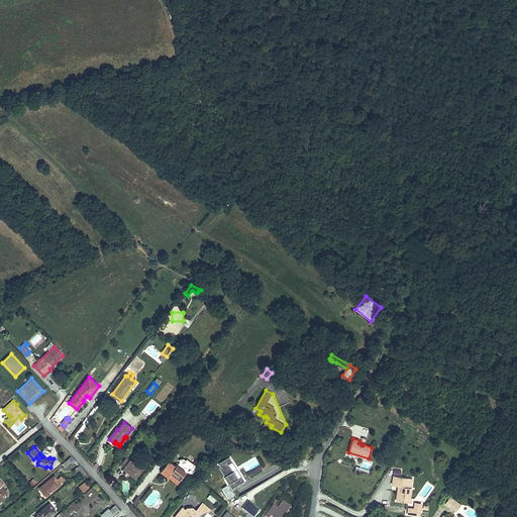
[(63,463),(66,468),(72,461),(73,463),(76,460),(72,455),(63,463)]
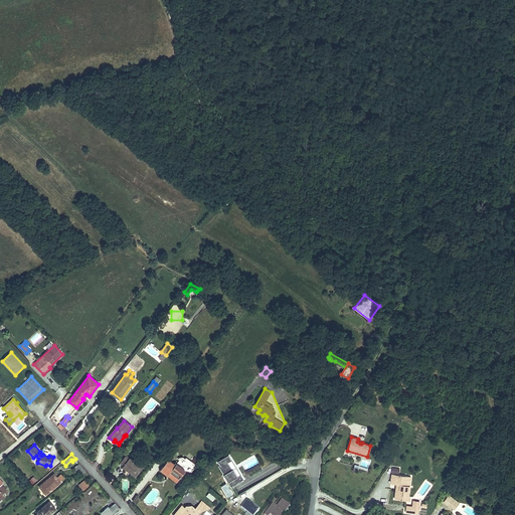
[(218,466),(230,486),(243,479),(240,475),(237,476),(233,469),(232,469),(228,462),(231,460),(228,455),(217,461),(219,465),(218,466)]
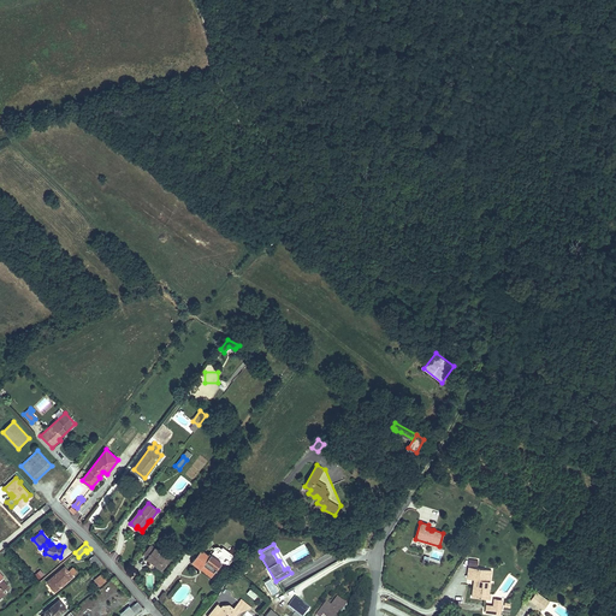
[(157,566),(163,570),(170,560),(155,548),(154,549),(150,545),(143,554),(147,557),(154,563),(154,562),(157,564),(157,566)]
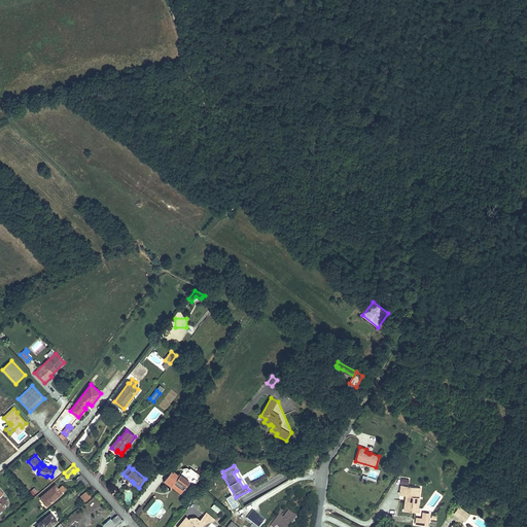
[(179,473),(183,478),(189,469),(187,467),(183,468),(179,473)]
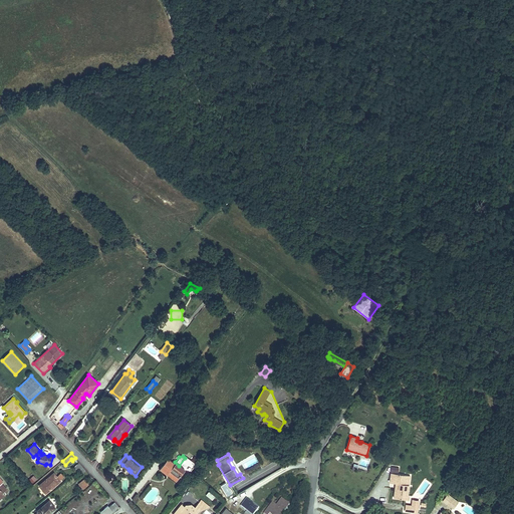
[(170,472),(179,479),(192,461),(186,457),(185,458),(179,466),(175,462),(174,463),(168,459),(161,469),(168,474),(170,472)]
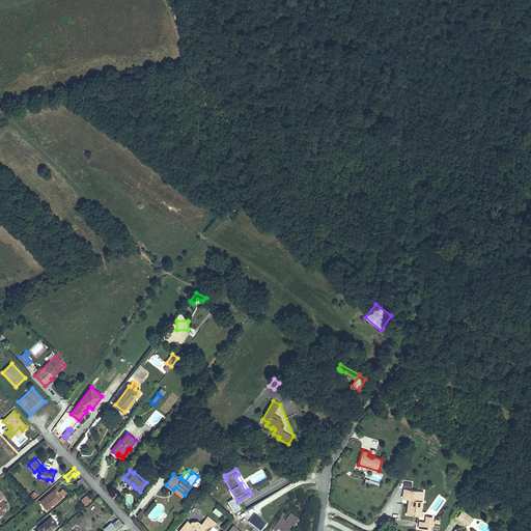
[(371,480),(379,482),(381,476),(373,474),(371,480)]
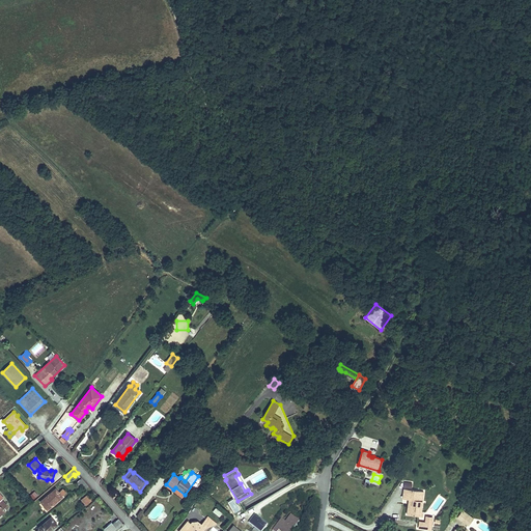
[(173,490),(183,497),(185,495),(175,487),(173,490)]
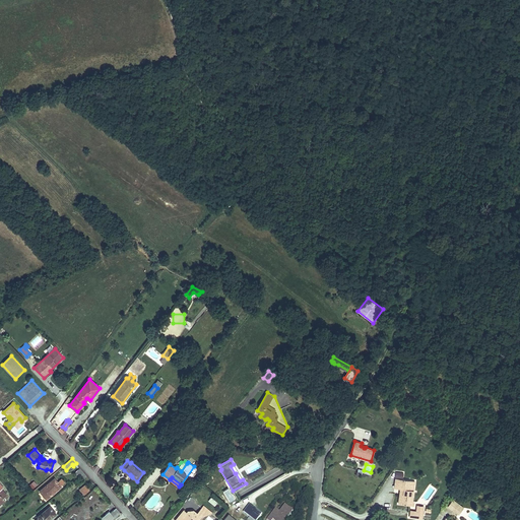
[(40,491),(47,499),(61,486),(61,485),(58,481),(55,478),(40,491)]
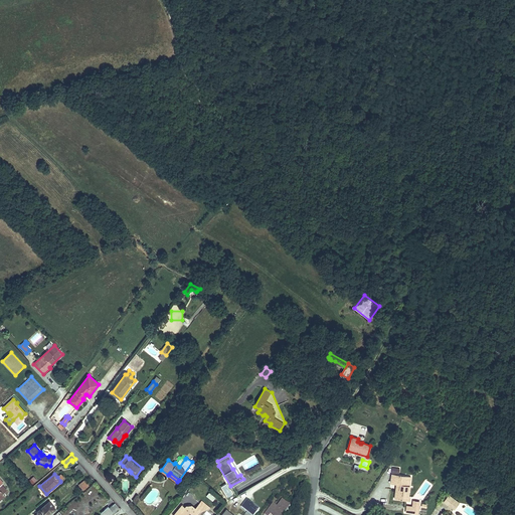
[(392,474),(391,480),(399,481),(398,485),(400,485),(399,490),(396,489),(395,499),(405,500),(405,496),(408,496),(410,477),(392,474)]
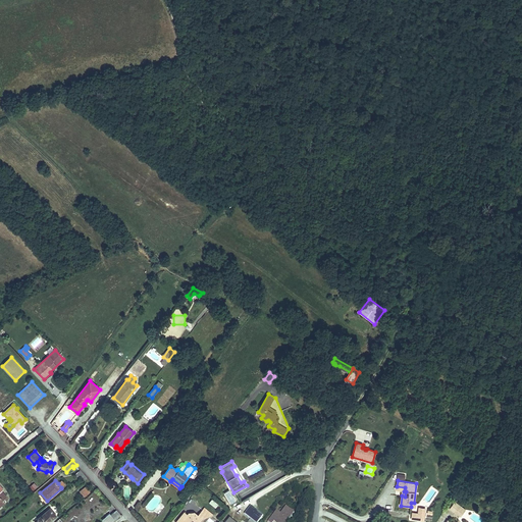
[(80,491),(85,497),(91,491),(86,486),(80,491)]
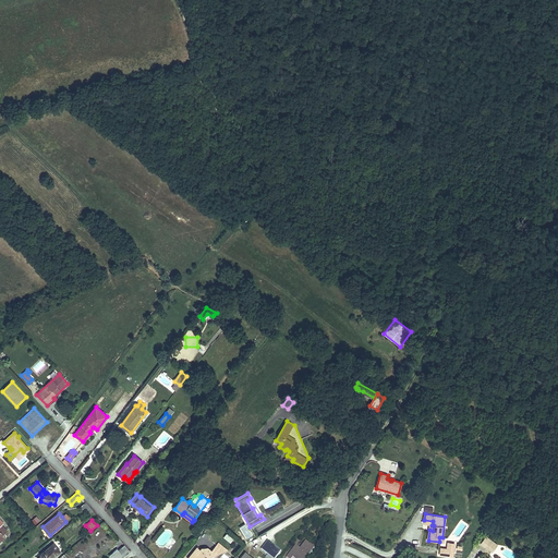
[(433,521),(424,520),(423,524),(429,525),(429,530),(433,531),(434,525),(432,525),(433,521)]
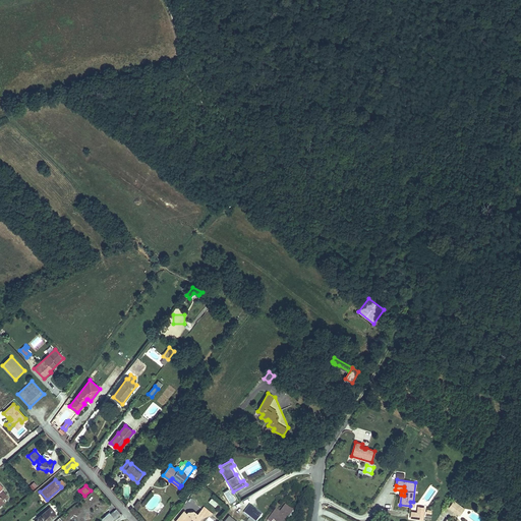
[(388,494),(387,507),(393,508),(395,495),(388,494)]
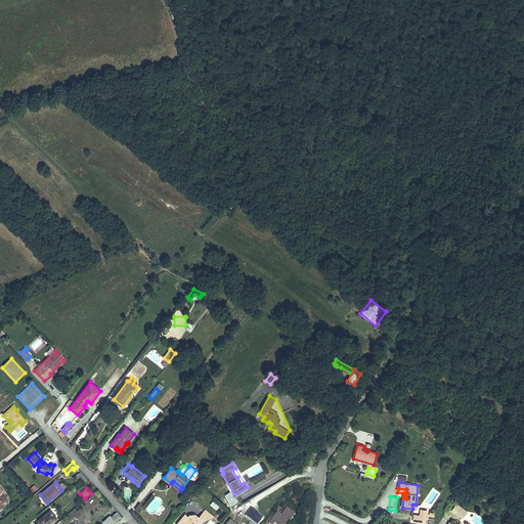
[(456,504),(451,511),(462,518),(467,511),(456,504)]
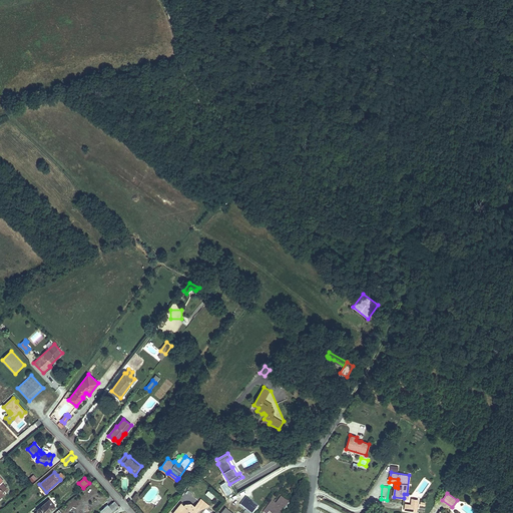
[(240,505),(249,512),(252,512),(259,507),(253,502),(251,504),(249,502),(250,500),(246,497),(240,505)]
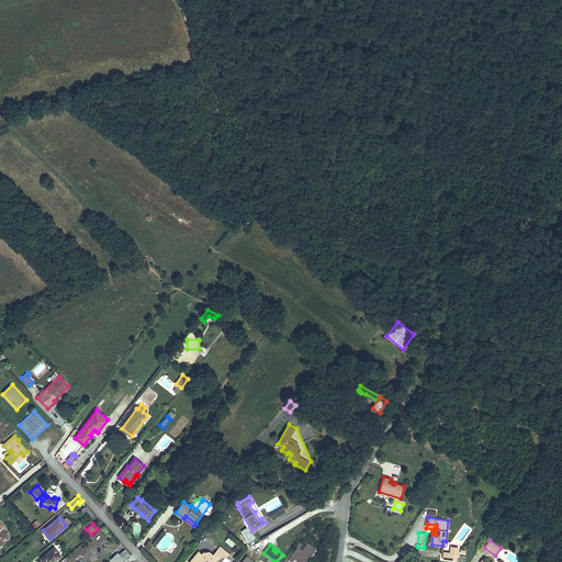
[(308,561),(311,560),(313,561),(316,558),(314,557),(317,552),(308,546),(304,551),(305,552),(304,554),(302,553),(298,550),(289,561),(294,561),(295,561),(295,560),(298,561),(308,561)]
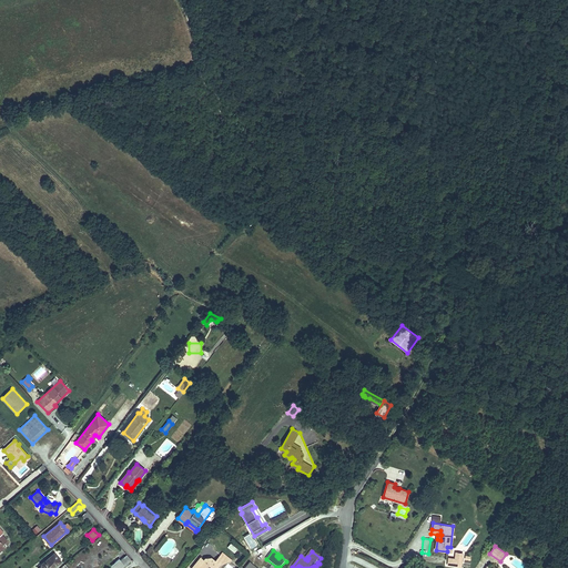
[(107,553),(99,560),(103,565),(111,557),(107,553)]
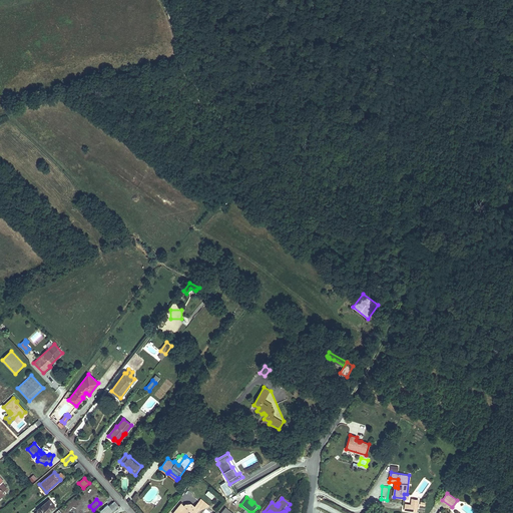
[(181,503),(172,512),(196,512),(198,510),(208,506),(200,499),(194,506),(191,504),(188,506),(185,504),(184,506),(181,503)]
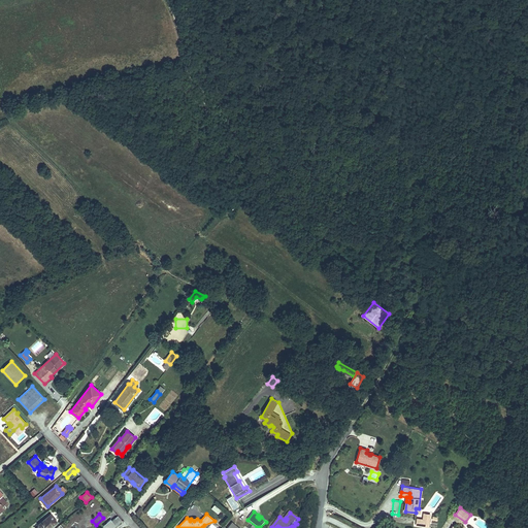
[(36,527),(35,527),(48,527),(57,522),(51,515),(43,521),(44,522),(43,523),(42,522),(38,525),(39,525),(36,527)]
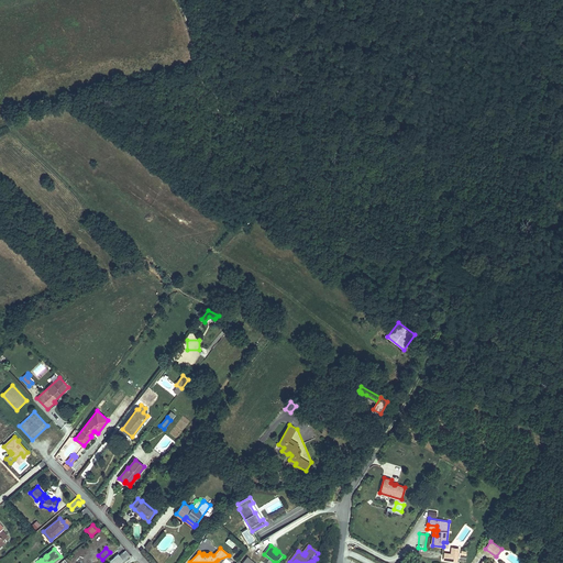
[(441,561),(459,562),(460,550),(442,549),(441,561)]
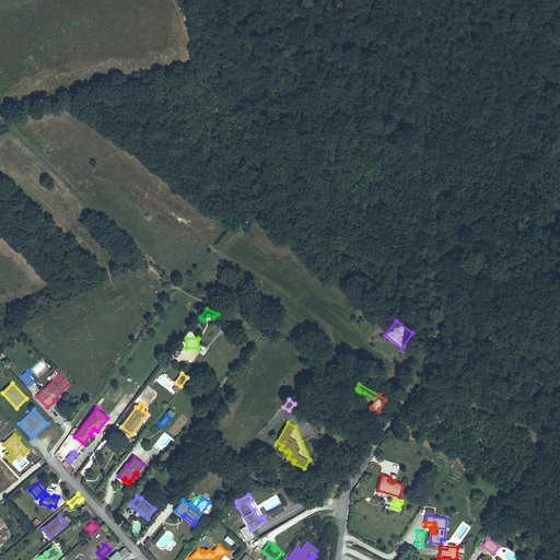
[(120,559),(130,552),(125,547),(119,551),(118,550),(109,558),(111,559),(120,559)]
